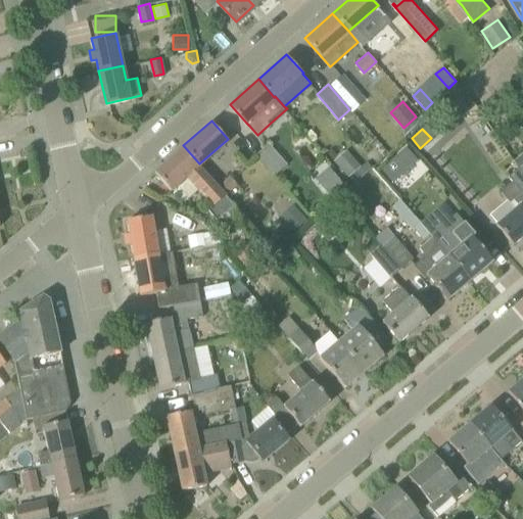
[(286,162),(268,142),(256,152),(275,173),(286,162)]
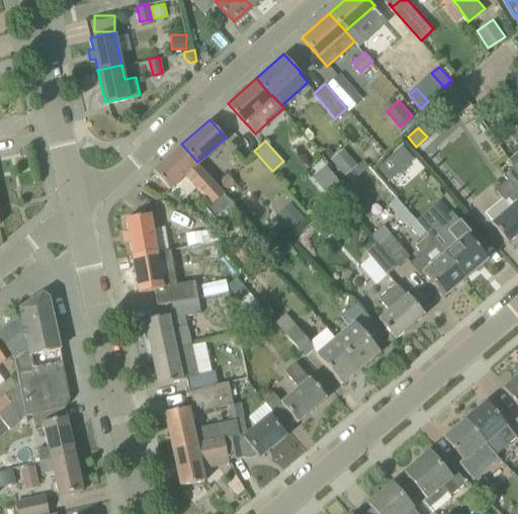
[(197,163),(197,162),(181,144),(153,169),(169,188),(185,174),(210,201),(205,206),(221,224),(238,209),(223,192),(216,183),(197,163)]
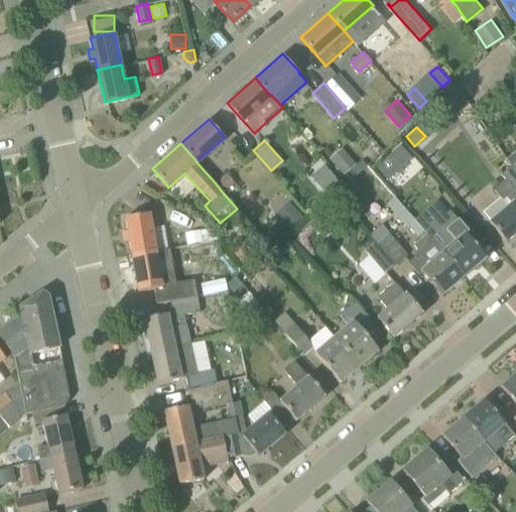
[(328,158),(342,174),(355,162),(342,146),(328,158)]
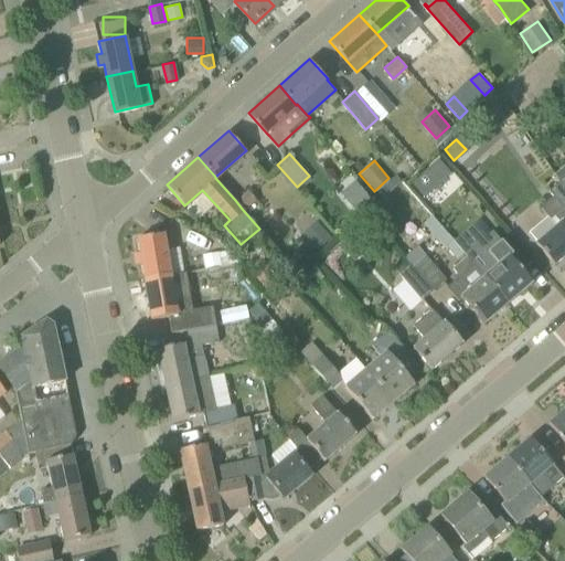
[(424,194),(441,179),(428,165),(411,180),(424,194)]
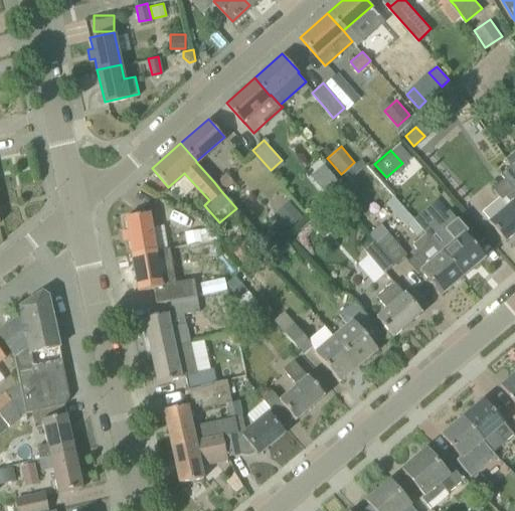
[(361,158),(344,173),(349,178),(366,163),(361,158)]
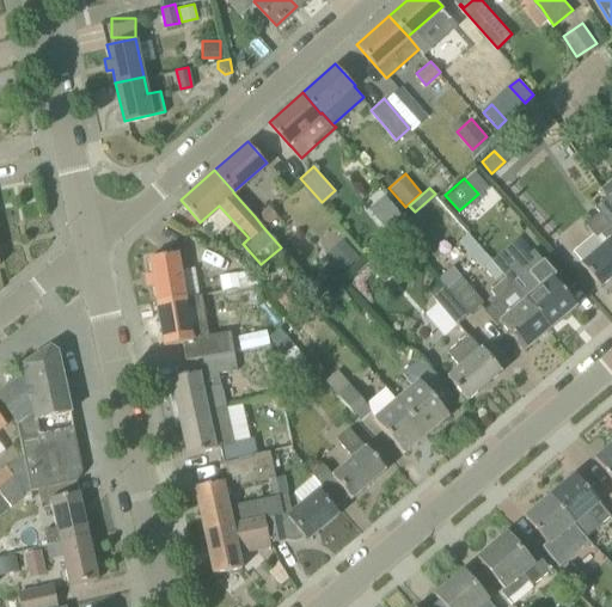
[(611,200),(606,194),(594,204),(599,209),(585,222),(592,232),(573,249),(581,262),(600,284),(611,274),(611,200)]
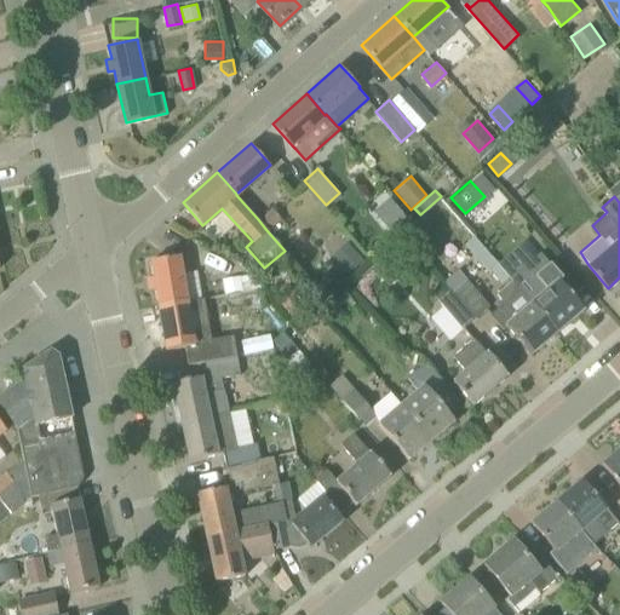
[(258,219),(267,230),(281,217),(273,207),(258,219)]
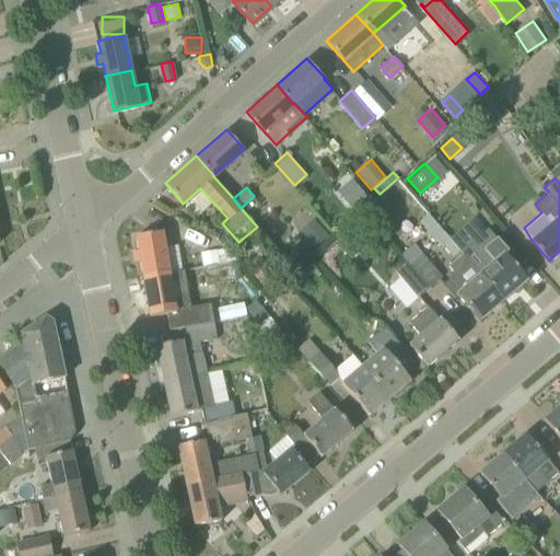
[(429,211),(419,219),(439,242),(441,241),(454,256),(462,250),(448,233),(445,230),(429,211)]
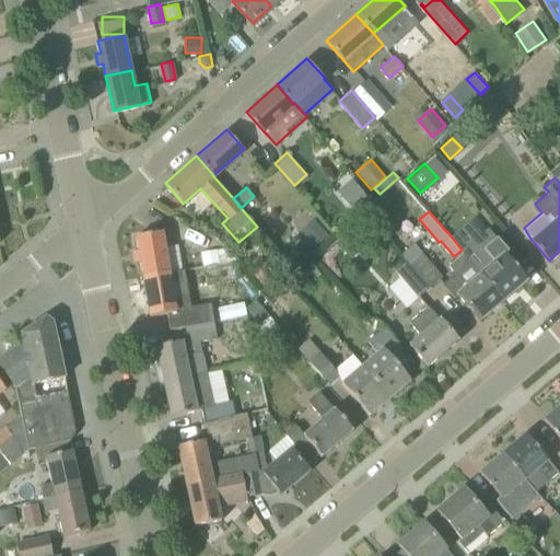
[(328,234),(313,217),(300,229),(305,234),(300,240),(306,247),(312,242),(315,245),(328,234)]
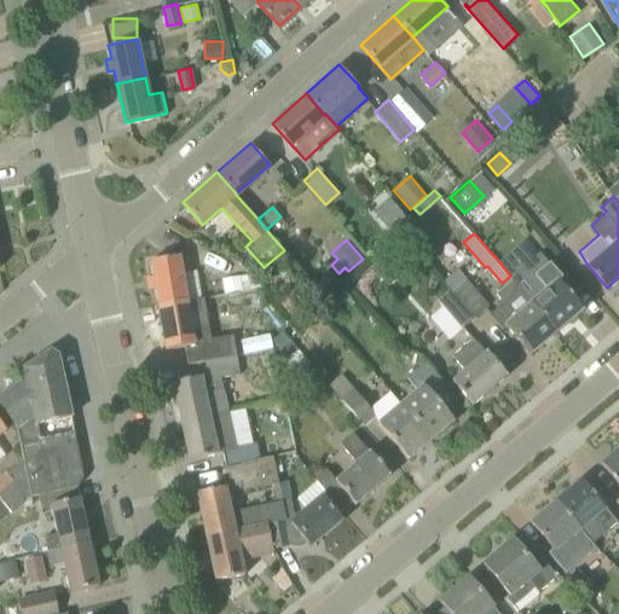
[(513,278),(557,330),(583,308),(559,279),(561,276),(549,261),(539,270),(530,259),(519,268),(501,247),(492,254),(496,258),(510,276),(513,278)]
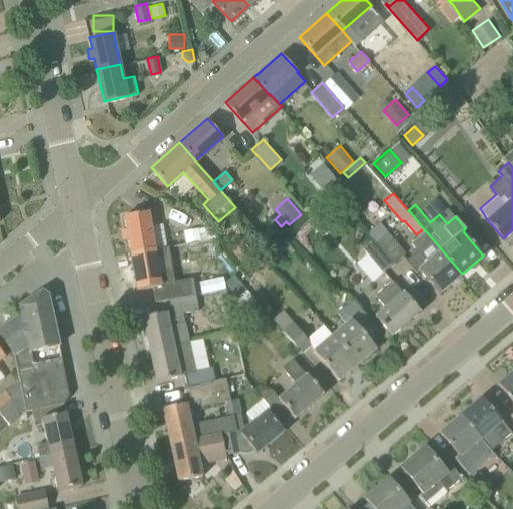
[(321,205),(307,218),(316,228),(330,215),(321,205)]
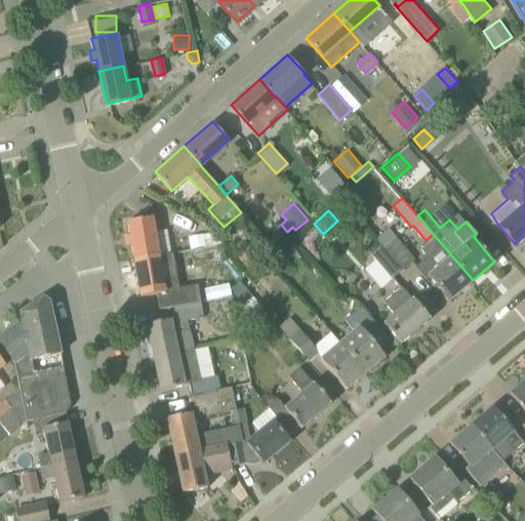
[(131,242),(133,256),(159,252),(153,215),(127,219),(129,233),(124,234),(126,243),(131,242)]
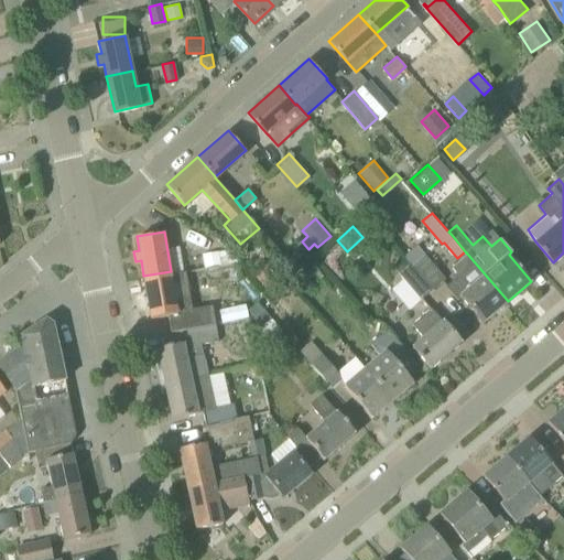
[(404,256),(409,261),(432,288),(445,277),(418,245),(404,256)]
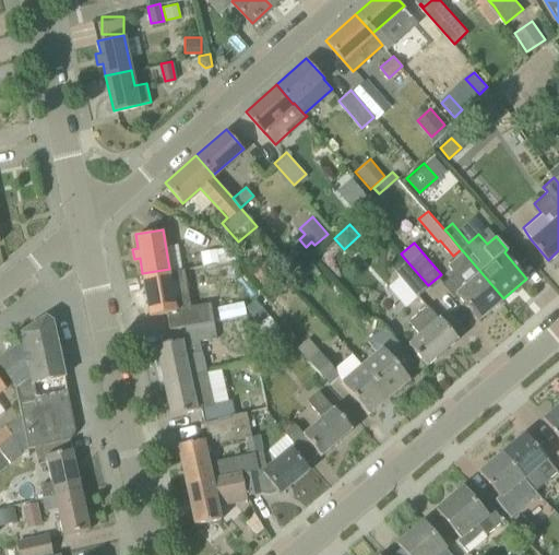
[(199,249),(202,263),(218,261),(215,248),(199,249)]
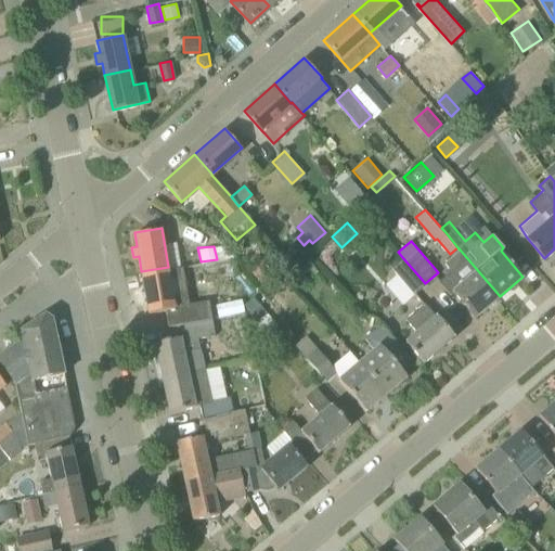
[(451,270),(439,281),(450,293),(453,291),(476,317),(500,296),(460,250),(452,256),(444,263),(451,270)]
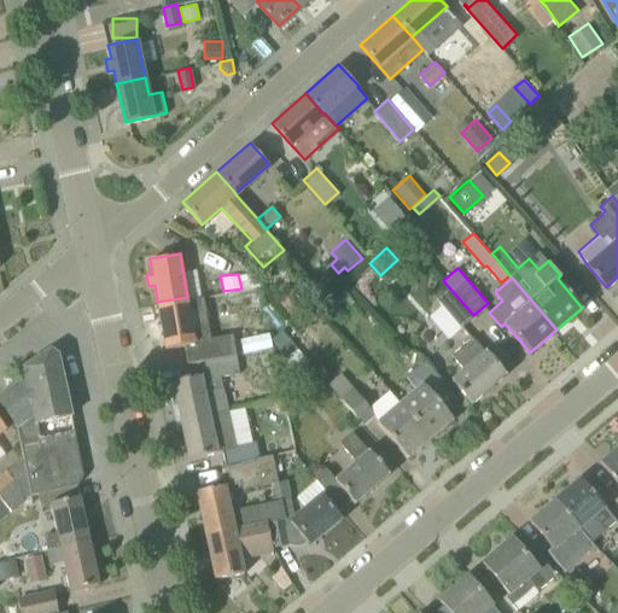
[(312,310),(290,286),(277,298),(298,322),(312,310)]
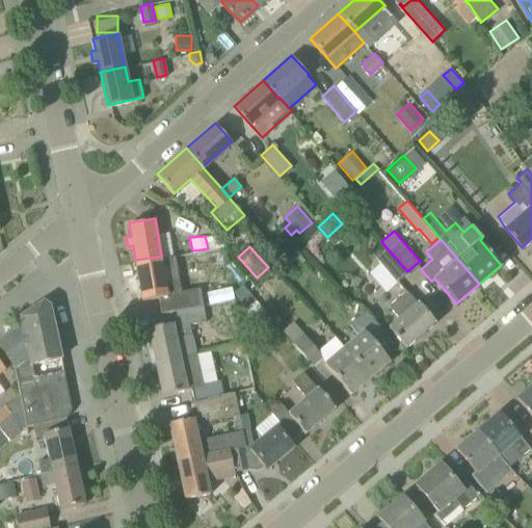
[(396,281),(407,271),(386,246),(375,255),(396,281)]
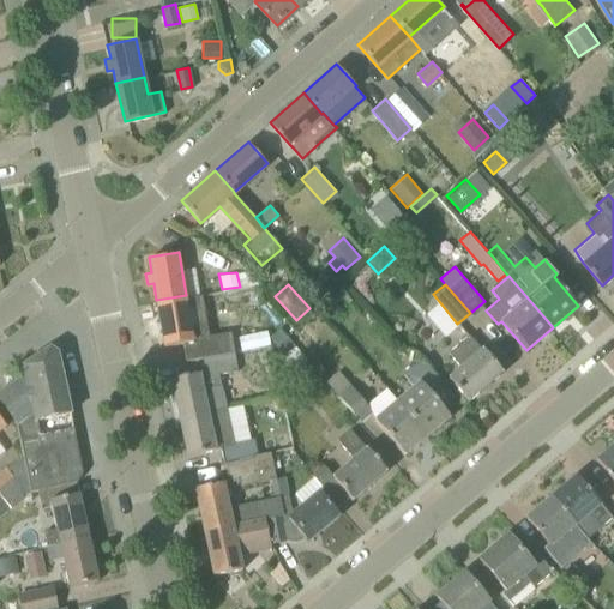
[(353,297),(347,289),(347,288),(342,291),(331,299),(333,302),(344,295),(348,301),(353,297)]
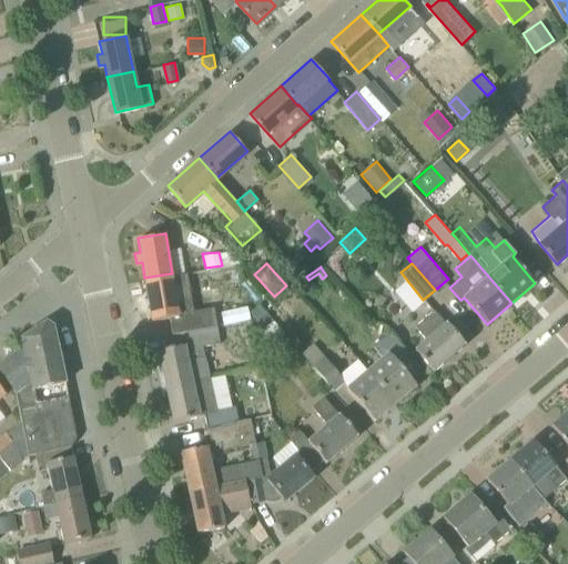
[(172,273),(144,278),(152,319),(169,316),(171,331),(186,329),(216,323),(213,305),(191,310),(184,271),(172,273)]
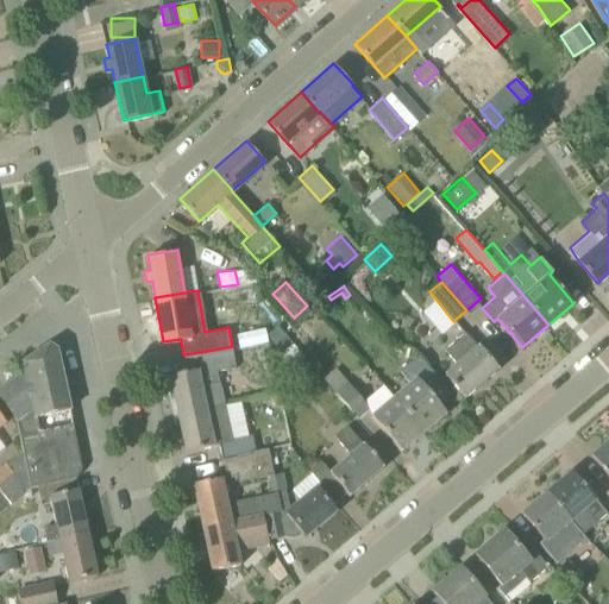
[(277,323),(268,333),(275,340),(284,332),(277,323)]
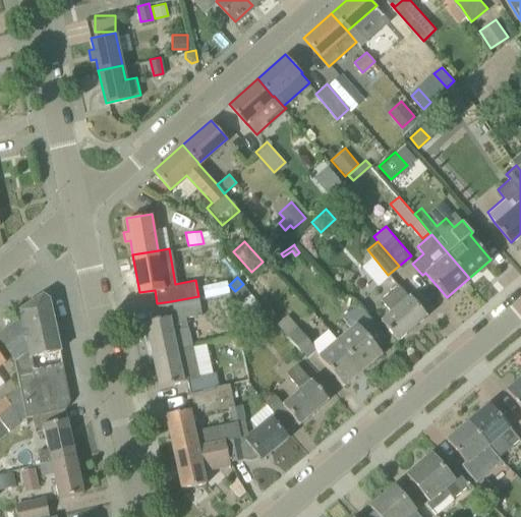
[(409,294),(408,295),(398,284),(381,298),(391,310),(381,319),(397,339),(426,314),(409,294)]
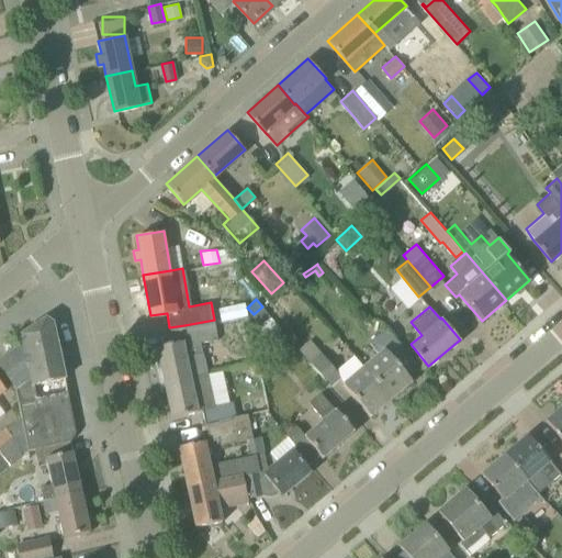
[(281,327),(270,315),(257,325),(269,338),(281,327)]
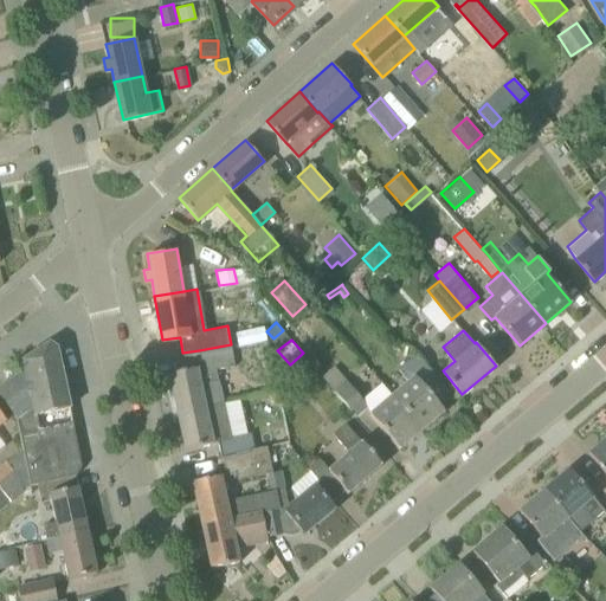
[(82,465),(57,347),(50,341),(23,359),(25,368),(0,385),(0,393),(15,412),(21,433),(24,444),(30,484),(37,482),(76,473),(82,465)]
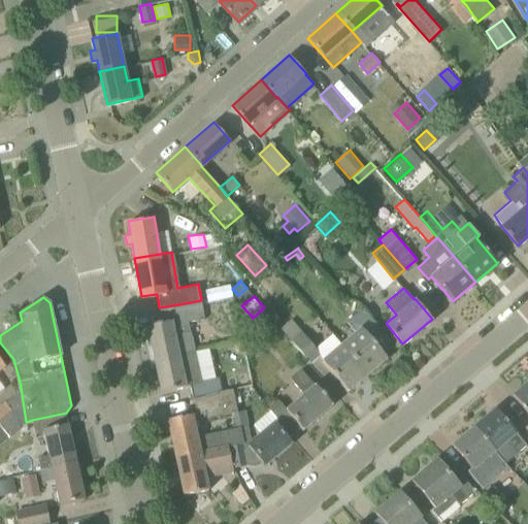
[(173,305),(176,319),(147,325),(155,357),(195,348),(189,320),(204,317),(201,300),(173,305)]
